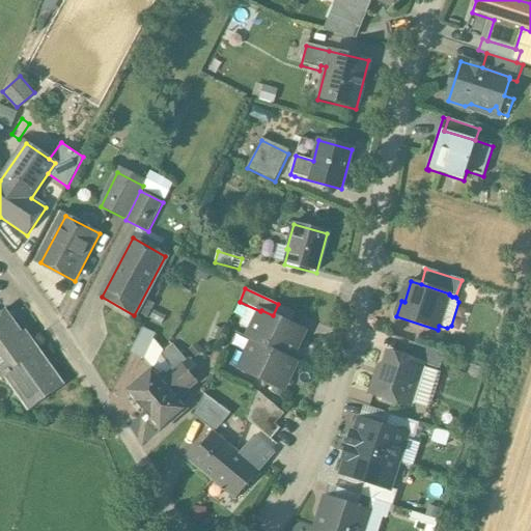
[(273,315),(261,310),(260,311),(247,339),(253,341),(290,359),(290,358),(304,331),(273,315)]
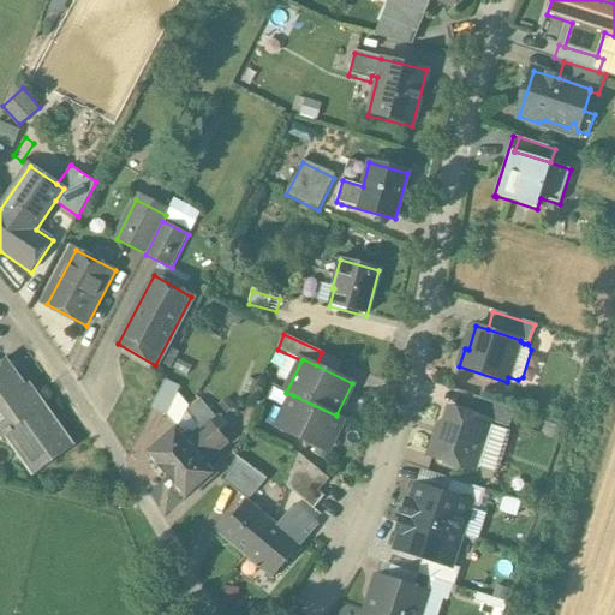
[(31,398),(5,360),(0,364),(0,425),(5,433),(5,434),(6,435),(3,437),(4,439),(11,434),(37,470),(34,473),(34,475),(72,447),(36,395),(31,398)]
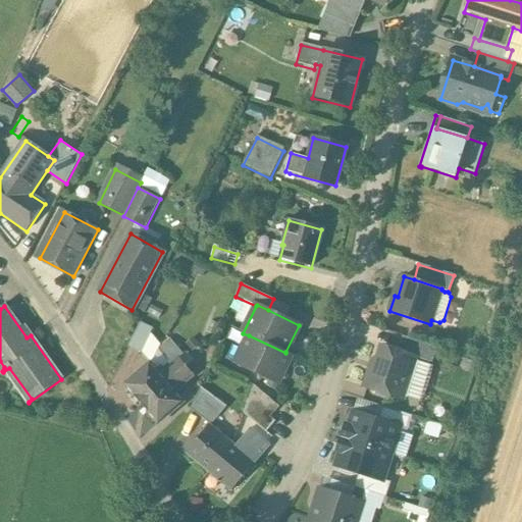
[(151,330),(139,324),(126,348),(140,354),(151,330)]
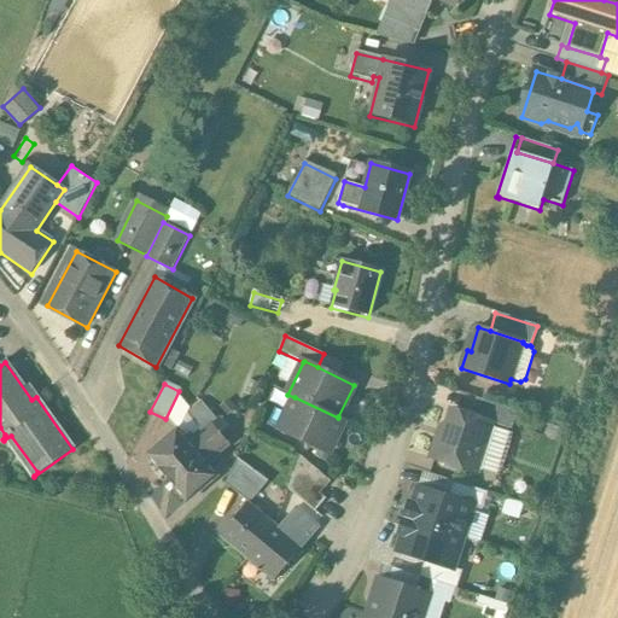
[(338,418),(295,397),(279,430),(330,453),(345,420),(338,417),(338,418)]
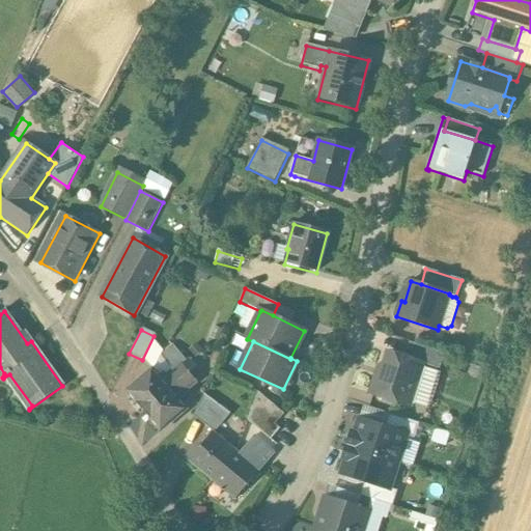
[(445,354),(410,342),(404,358),(422,363),(422,364),(440,369),(445,354)]
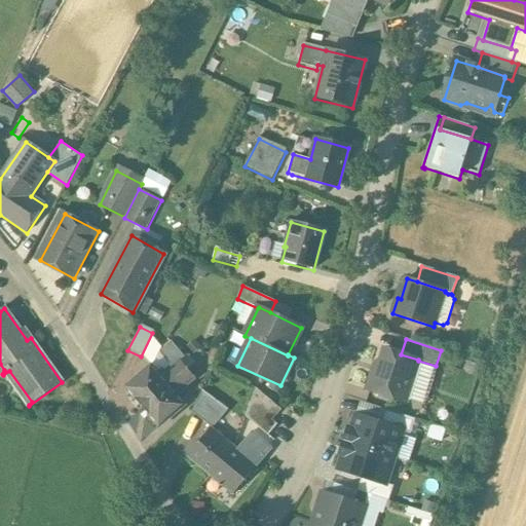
[(185,361),(168,341),(157,350),(174,370),(179,366),(185,361)]
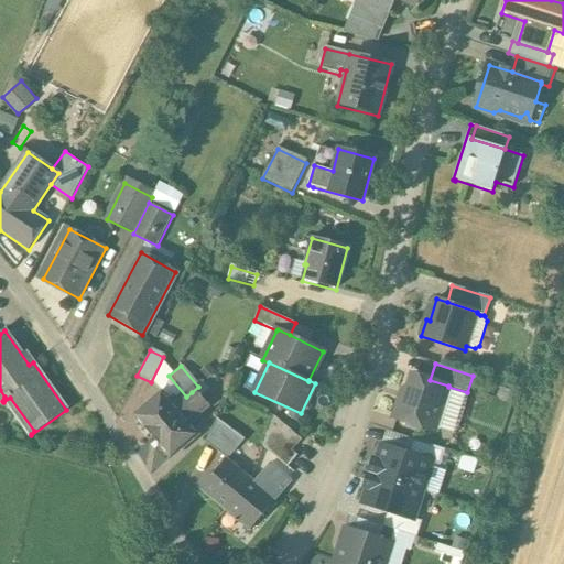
[(430,380),(413,375),(405,401),(401,399),(394,420),(434,432),(448,387),(448,386),(430,380)]
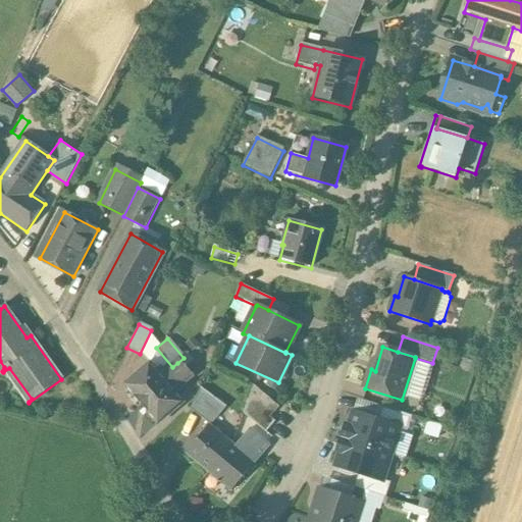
[(147,371),(126,388),(141,406),(184,369),(177,363),(172,367),(156,381),(147,371)]
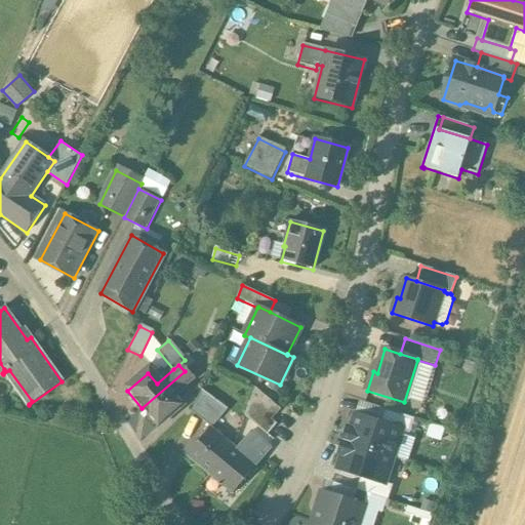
[(185,371),(142,408),(158,427),(179,408),(171,399),(193,380),(185,371)]
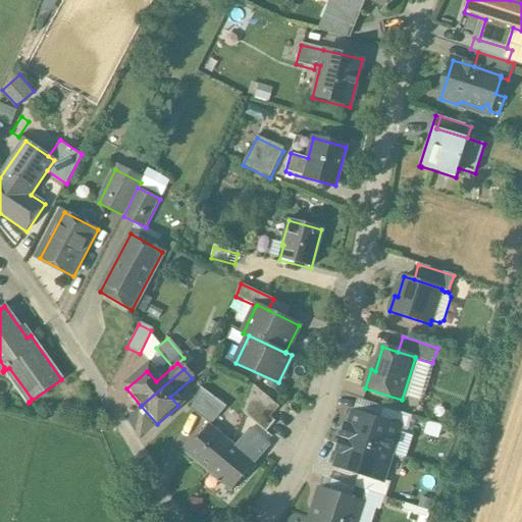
[(279,408),(254,385),(249,400),(270,418),(271,418),(279,408)]
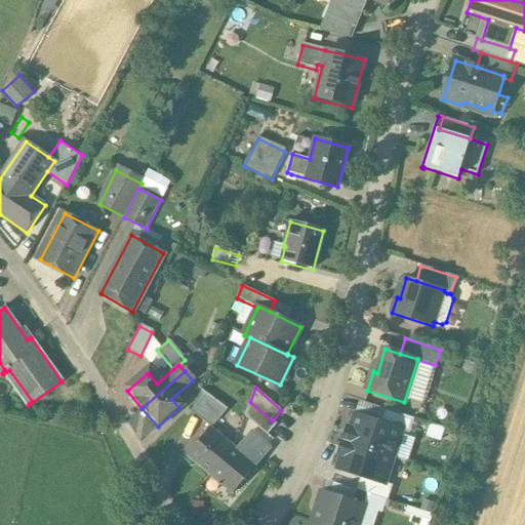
[(226,411),(201,391),(190,414),(210,431),(211,430),(226,411)]
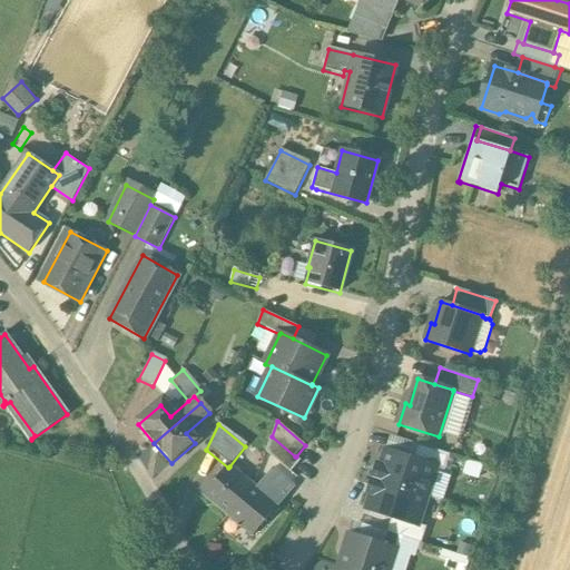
[(295,457),(272,436),(266,452),(291,472),(301,461),(296,457),(295,457)]
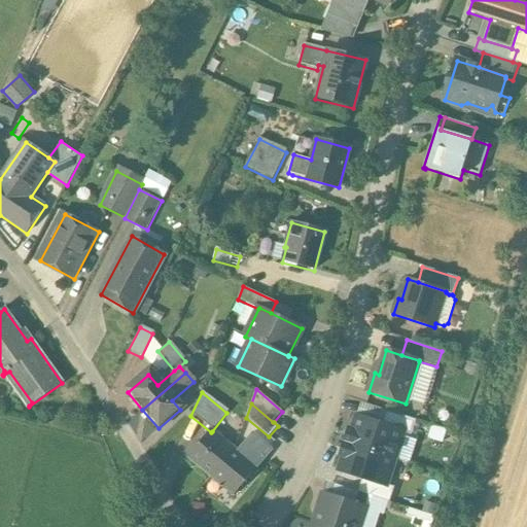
[(416,420),(385,410),(381,424),(406,431),(406,433),(412,435),(416,420)]
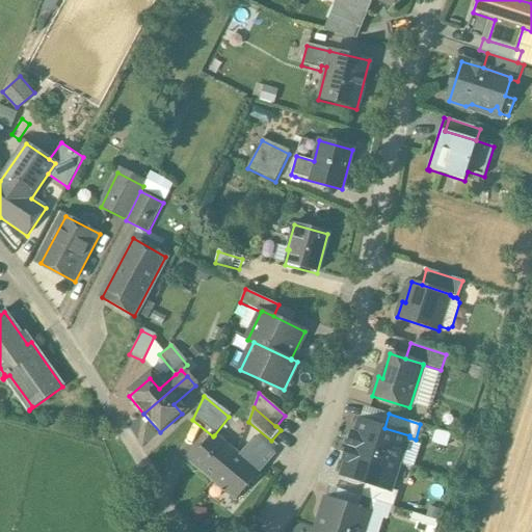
[(384,428),(358,420),(354,433),(352,432),(351,434),(352,434),(348,446),(348,447),(400,463),(409,437),(409,435),(384,428)]
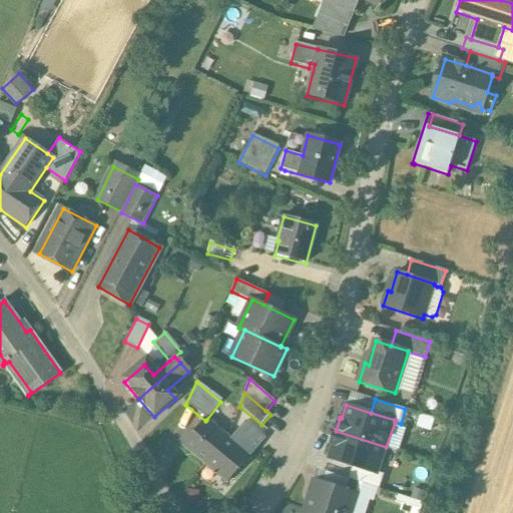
[(205,421),(184,447),(205,464),(228,436),(206,420),(205,421)]
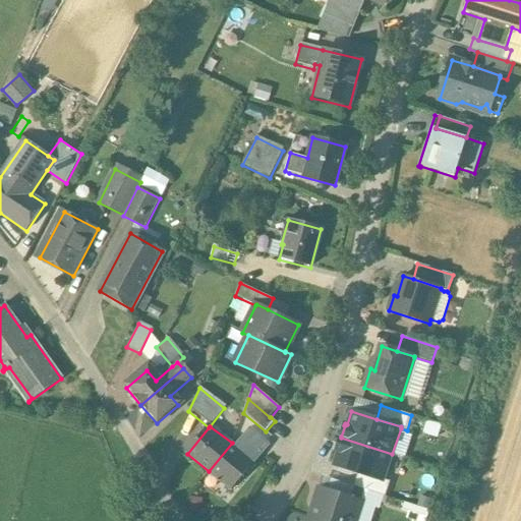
[(266,446),(250,433),(238,449),(253,461),(266,446)]
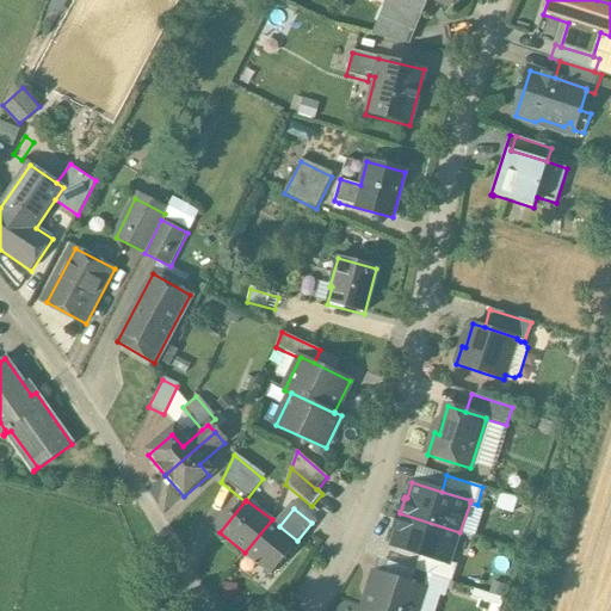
[(460,532),(400,513),(399,513),(400,514),(395,528),(394,529),(396,530),(392,545),(420,555),(450,565),(450,562),(460,532)]
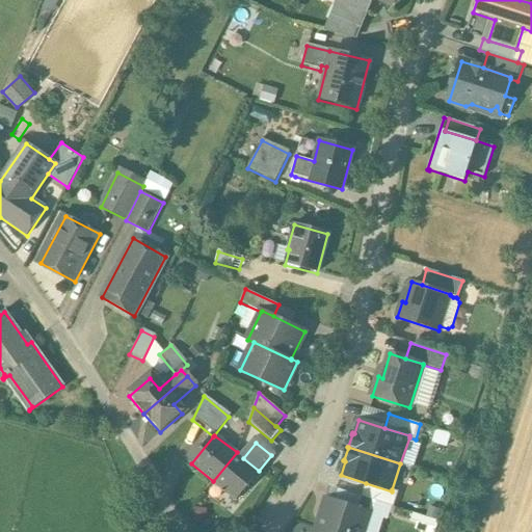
[(237,452),(213,481),(235,499),(259,471),(243,458),(237,452)]
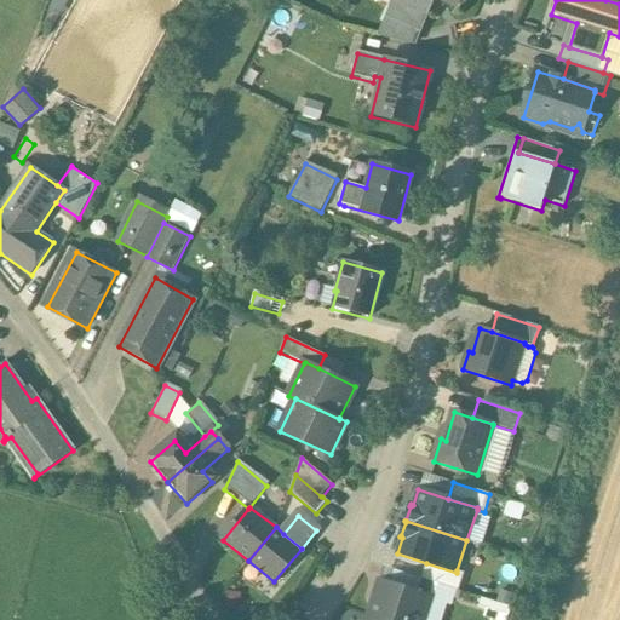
[(457,573),(426,563),(422,579),(435,584),(458,591),(464,573),(457,570),(457,573)]
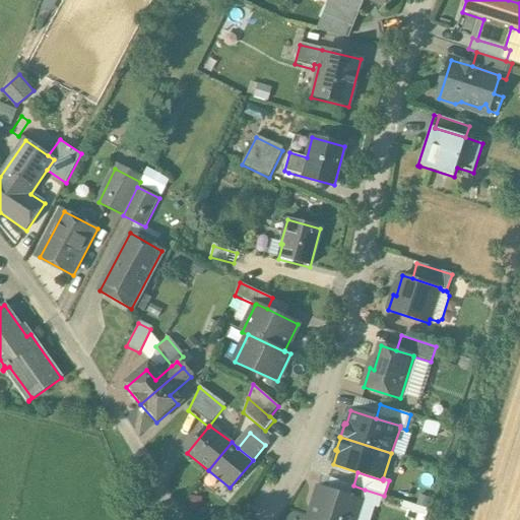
[(365,490),(353,485),(349,498),(362,501),(365,490)]
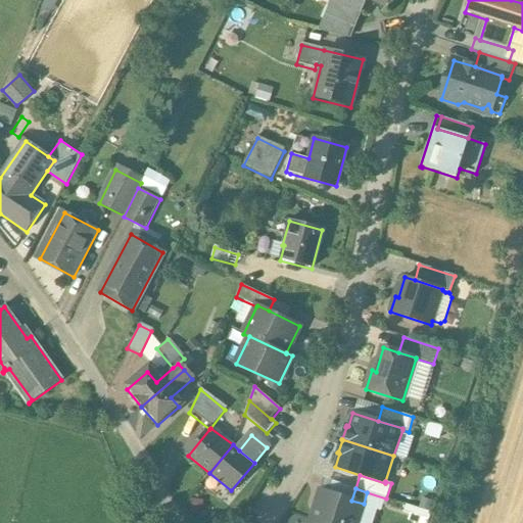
[(351,501),(321,490),(312,519),(322,522),(357,522),(364,504),(351,501)]
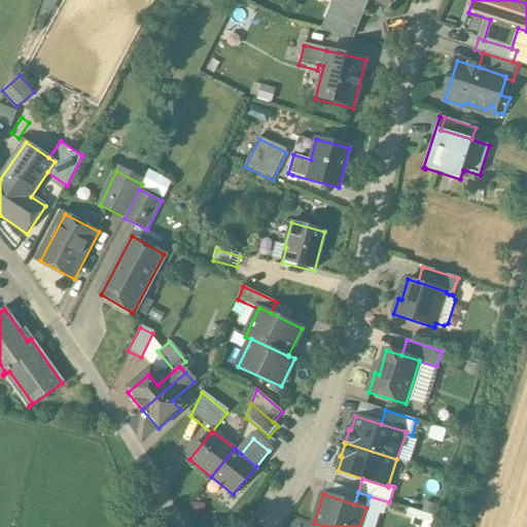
[(412,508),(409,524),(431,526),(433,512),(412,508)]
